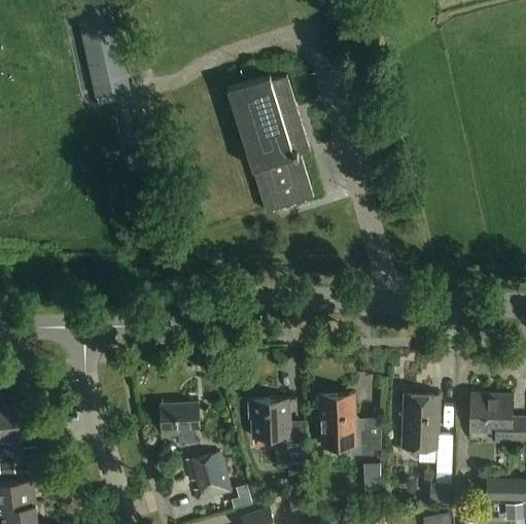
[(73,0),(77,18),(96,100),(128,93),(106,0),(73,0)]
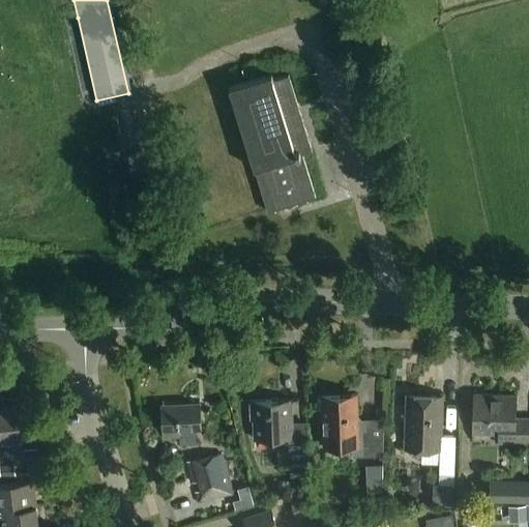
[(267,215),(315,200),(301,157),(312,154),(288,78),(272,82),(271,77),(228,90),(254,172),(267,215)]
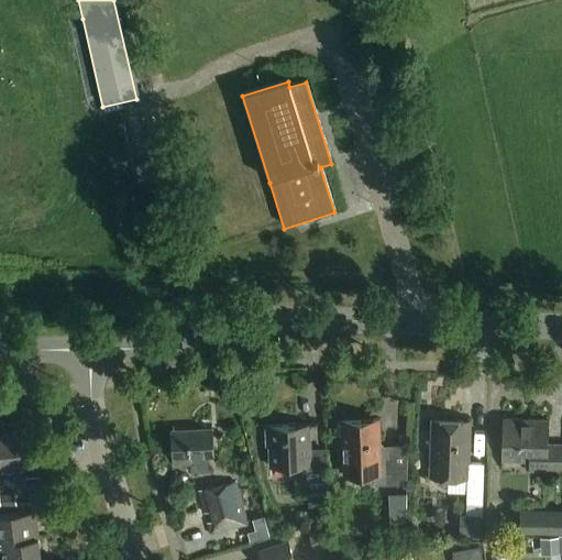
[(561,475),(561,448),(547,448),(548,424),(503,423),(500,463),(528,464),(528,475),(561,475)]
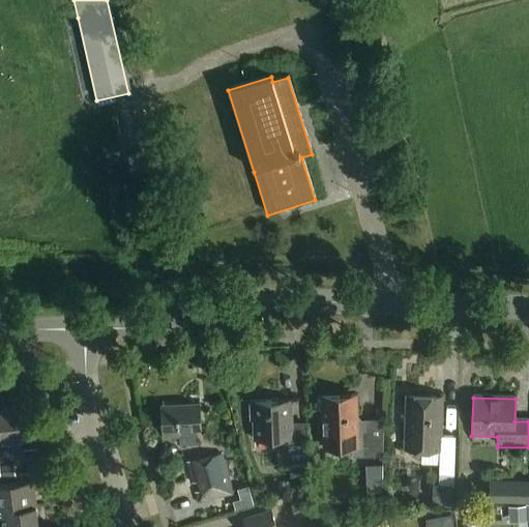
[(442,400),(406,399),(404,451),(440,452),(439,476),(453,476),(454,439),(441,439),(442,400)]
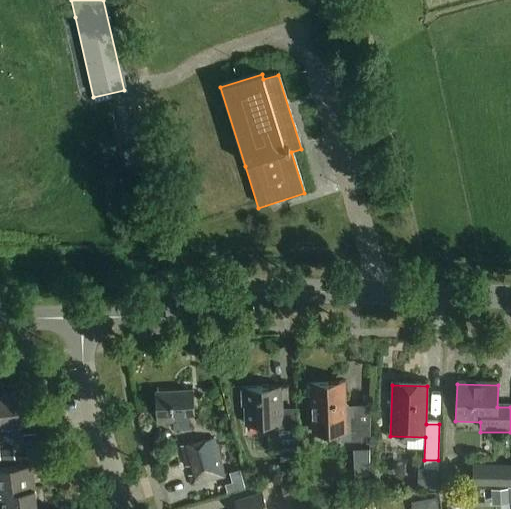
[(371,408),(370,408),(370,412),(345,413),(344,387),(306,388),(306,401),(311,401),(312,433),(340,432),(340,445),(370,444),(371,408)]
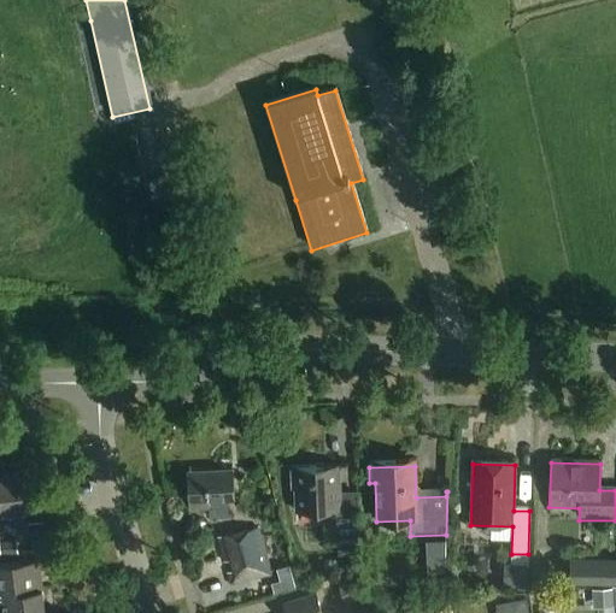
[(340,500),(339,469),(291,471),(292,494),(294,494),(295,516),(335,514),(338,560),(359,559),(357,499),(340,500)]
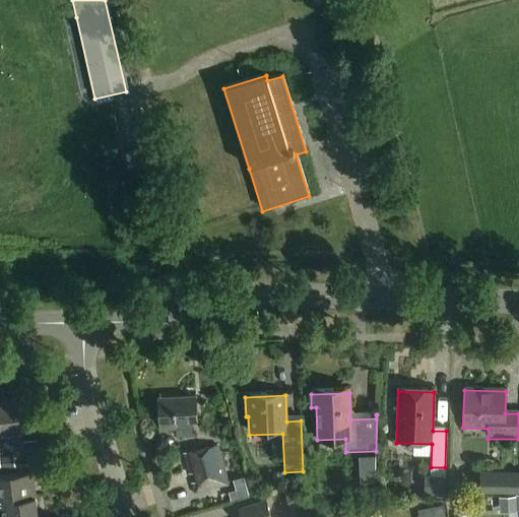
[(195,399),(157,401),(159,434),(173,433),(177,433),(176,426),(191,425),(196,425),(195,399)]
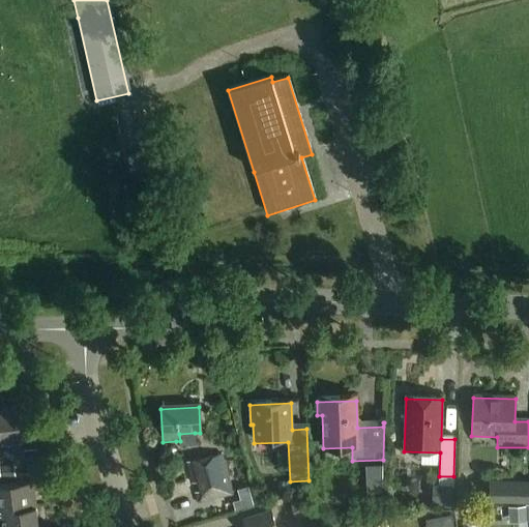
[(23,452),(21,430),(19,409),(0,411),(0,445),(13,444),(16,463),(24,462),(23,452)]
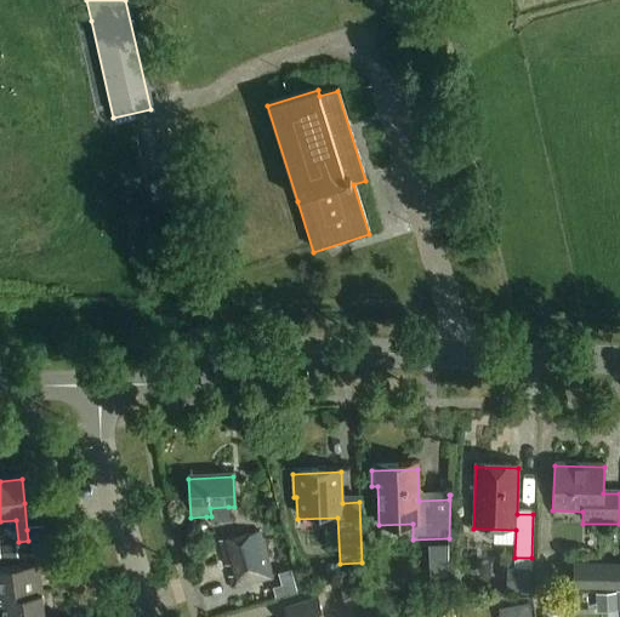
[(41,502),(24,503),(27,530),(44,529),(41,502)]
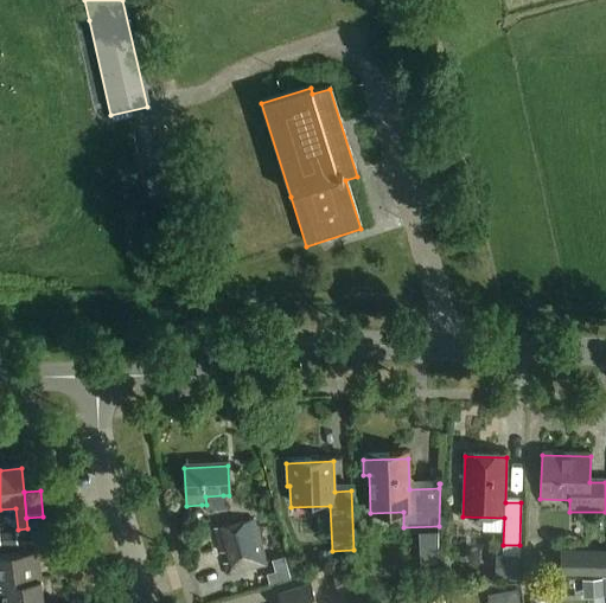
[(254,523),(214,534),(219,556),(225,555),(229,565),(222,566),(225,579),(266,569),(254,523)]
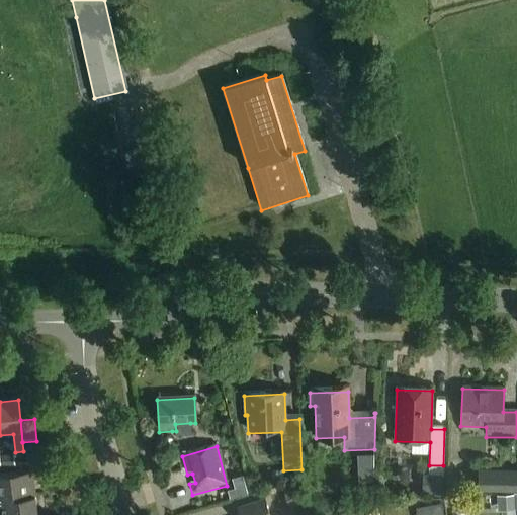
[(13,456),(0,457),(0,468),(14,467),(13,456)]
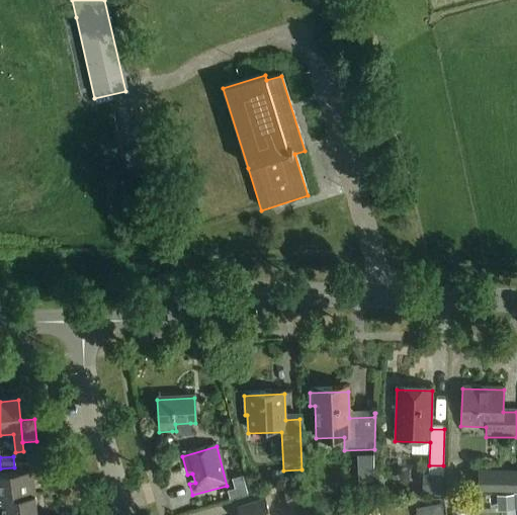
[(516,471),(478,471),(477,493),(516,494),(516,471)]
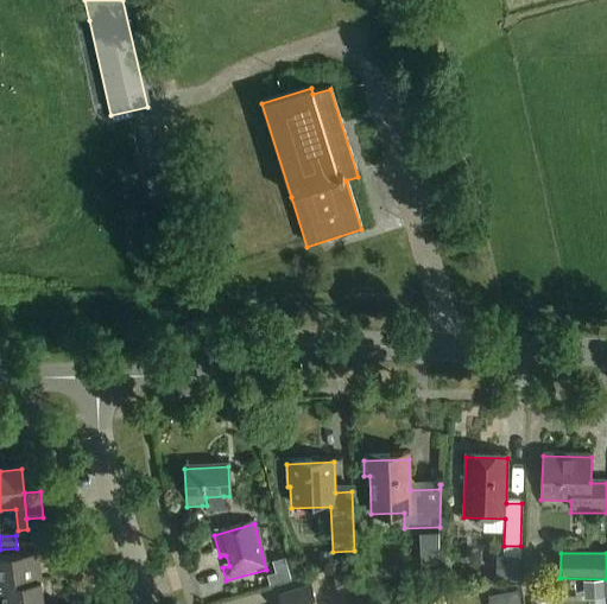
[(0,587),(40,585),(38,557),(0,559),(0,578),(0,587)]
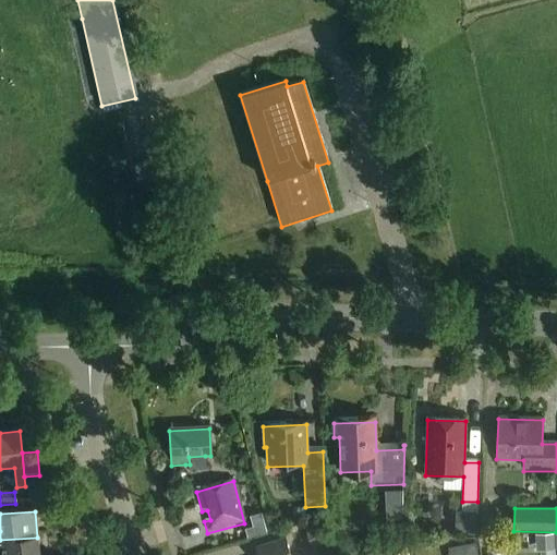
[(453,538),(477,538),(477,516),(455,515),(453,538)]
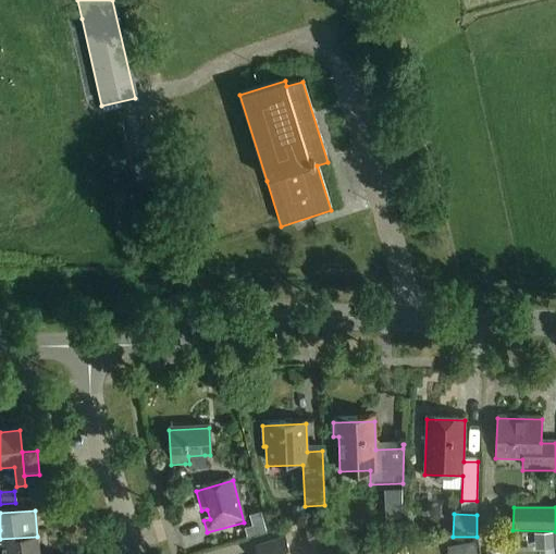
[(320,520),(305,525),(311,546),(326,542),(320,520)]
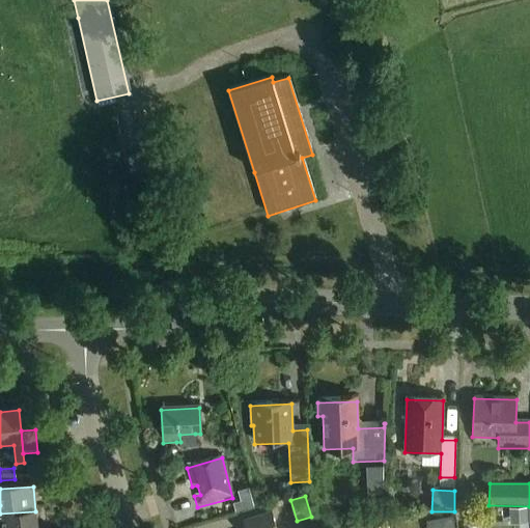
[(381,500),(367,500),(368,517),(382,517),(381,500)]
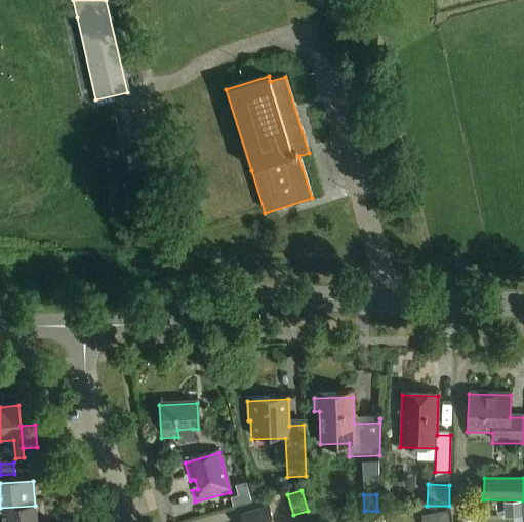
[(506,505),(504,506),(504,507),(505,517),(522,516),(523,515),(523,502),(520,503),(520,504),(506,505)]
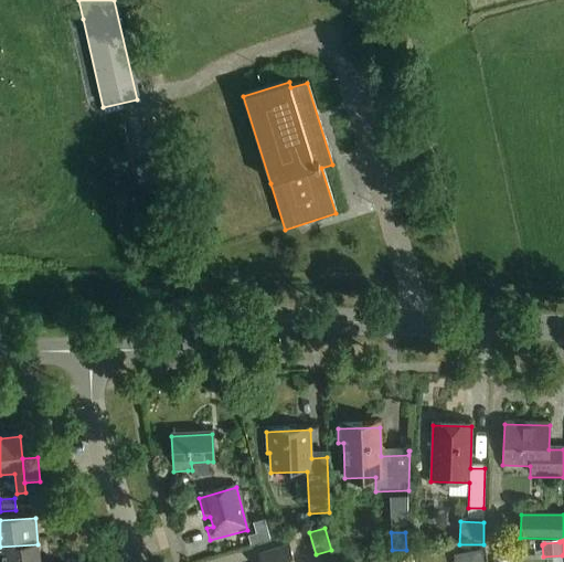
[(40,561),(38,544),(0,547),(0,557),(2,557),(2,561),(40,561)]
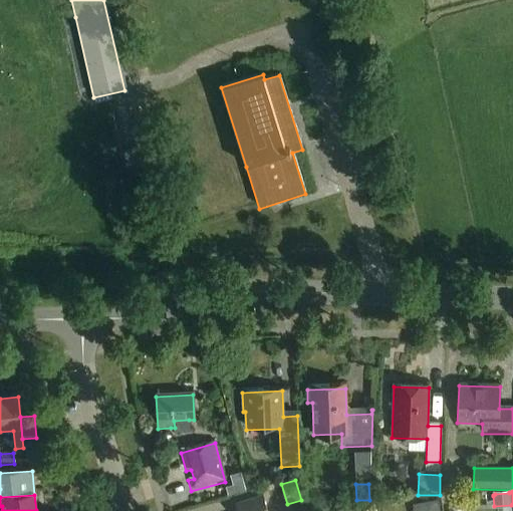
[(266,510),(263,499),(236,507),(237,510),(266,510)]
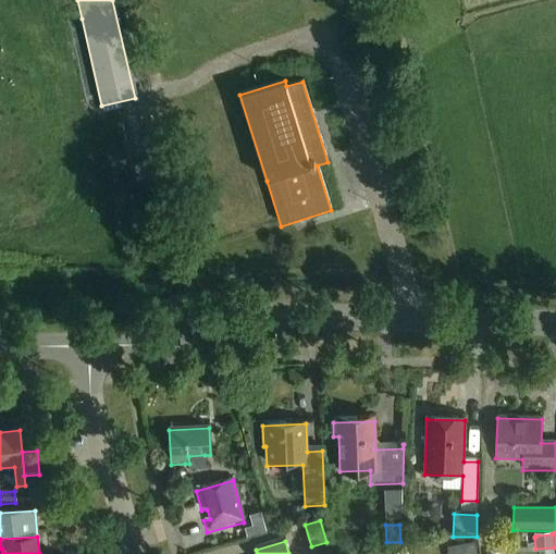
[(477,553),(476,544),(457,548),(458,553),(477,553)]
